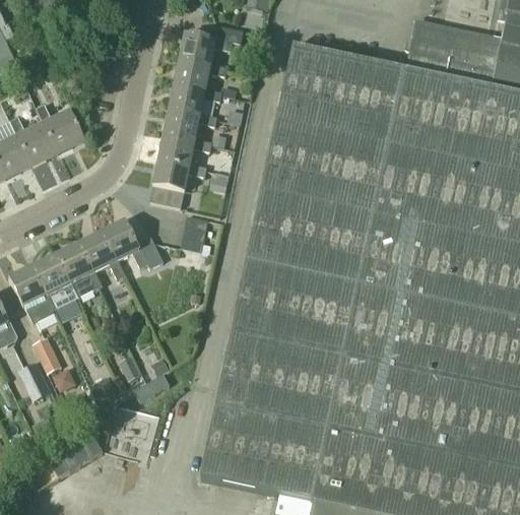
[(519,514),(519,0),(500,0),(493,36),(415,19),(404,69),(291,46),(200,478),(312,502),(309,514),(519,514)]
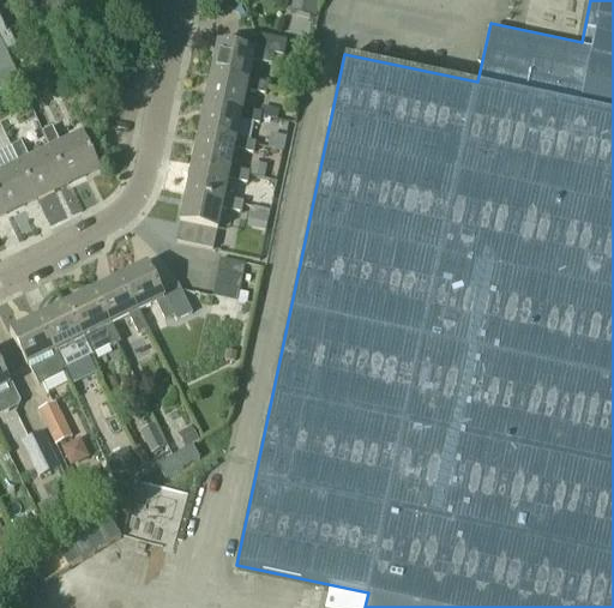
[(0,90),(20,82),(5,48),(17,43),(10,26),(6,29),(0,14),(0,90)]
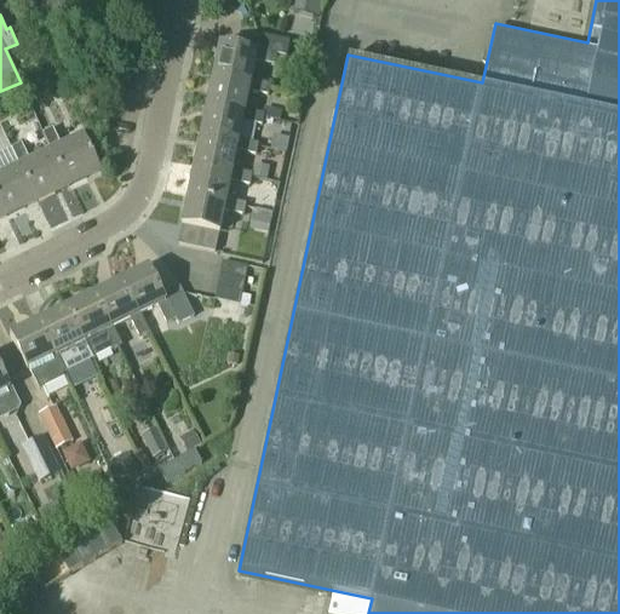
[(219,40),(212,73),(252,81),(253,75),(251,75),(256,56),(274,59),(276,50),(286,52),(288,36),(259,30),(256,49),(219,40)]
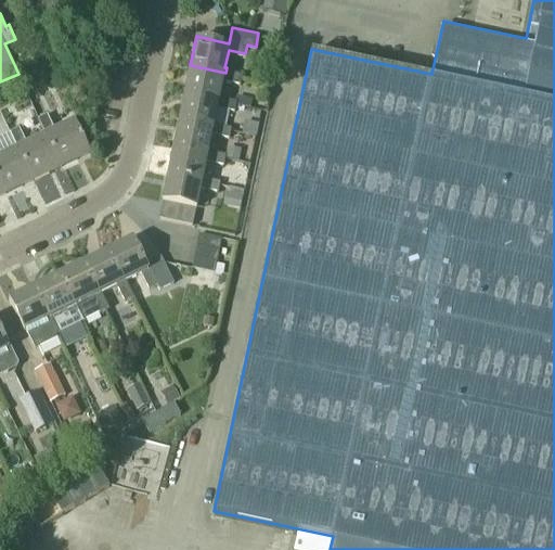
[(242,71),(227,67),(226,73),(190,65),(184,92),(219,99),(220,94),(219,94),(223,77),(240,80),(242,71)]
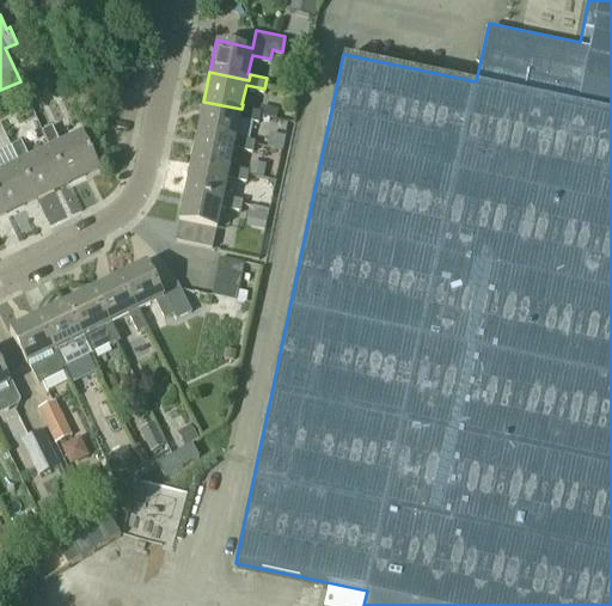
[(261,108),(243,104),(242,109),(203,102),(197,129),(236,138),(237,134),(236,134),(239,115),(258,118),(261,108)]
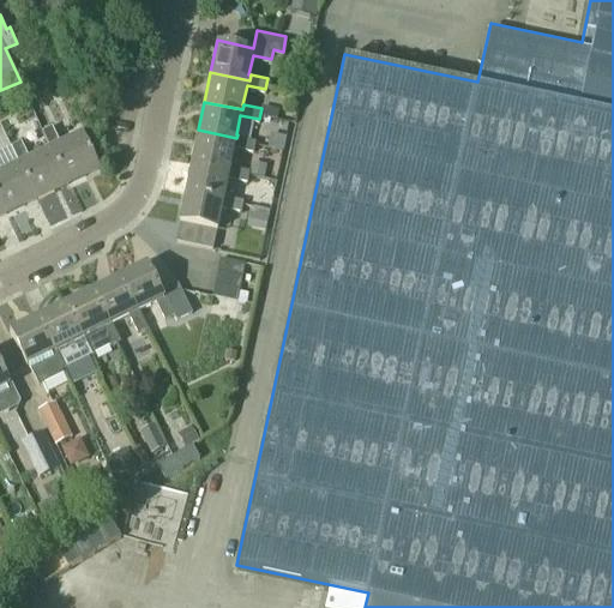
[(263,102),(260,112),(275,114),(277,106),(263,102)]
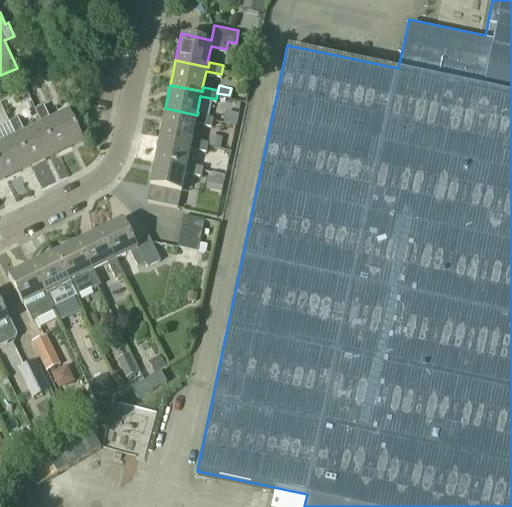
[(82,137),(67,105),(49,114),(43,101),(34,106),(40,118),(56,150),(82,137)]
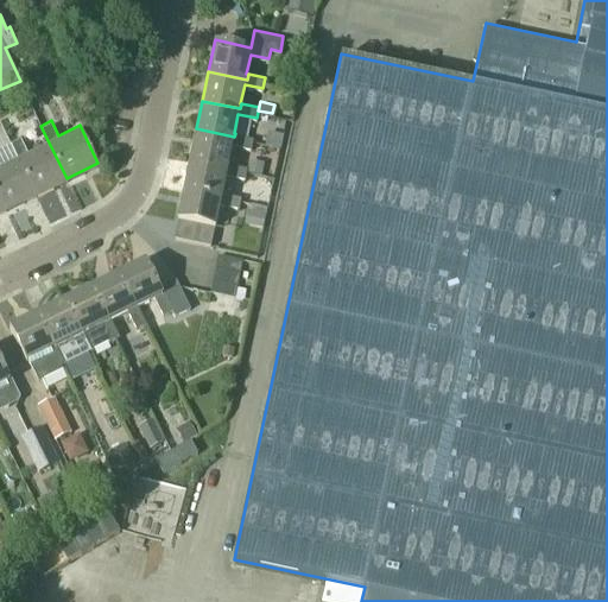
[(287,143),(290,130),(274,126),(271,139),(287,143)]
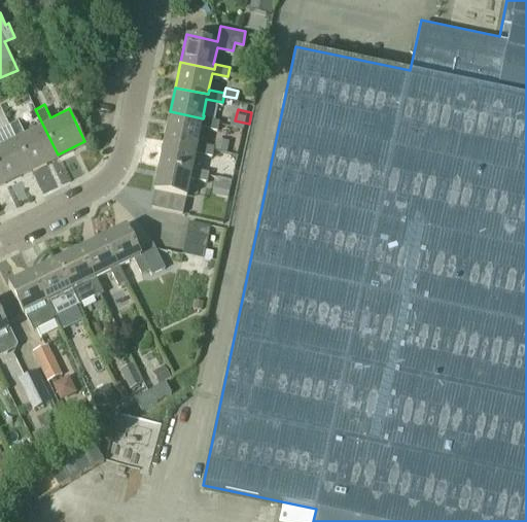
[(170,111),(165,137),(198,144),(199,140),(198,140),(201,124),(217,128),(218,118),(204,115),(203,118),(170,111)]
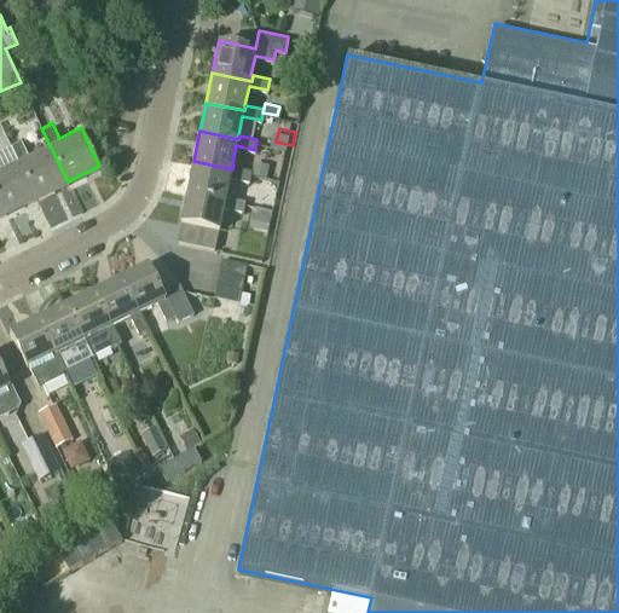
[(11,143),(18,157),(36,196),(68,181),(48,143),(28,152),(21,138),(11,143)]
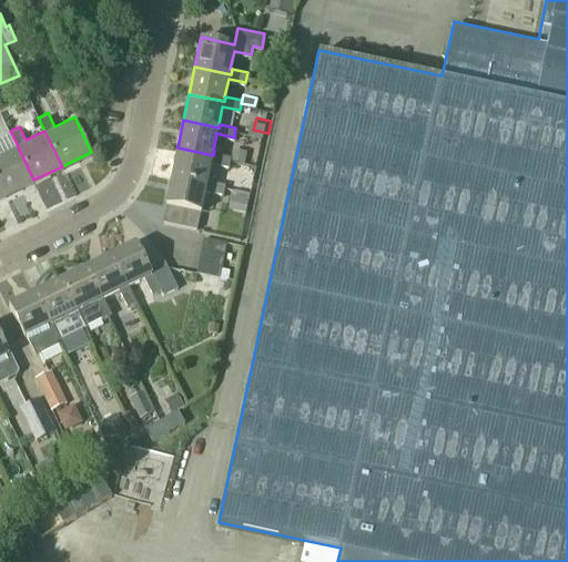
[(0,184),(4,194),(33,180),(17,144),(0,151),(0,184)]
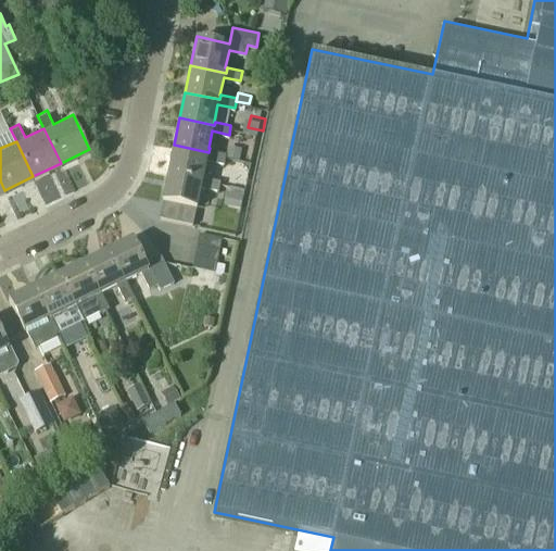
[(241,146),(227,142),(225,154),(239,158),(241,146)]
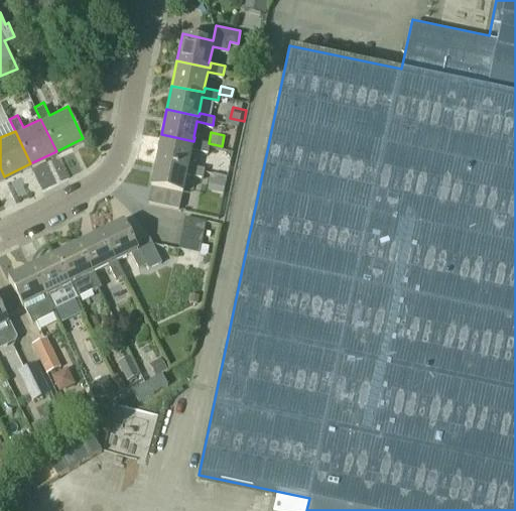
[(161,134),(156,159),(188,165),(189,162),(188,162),(191,146),(208,149),(209,140),(195,137),(194,141),(161,134)]
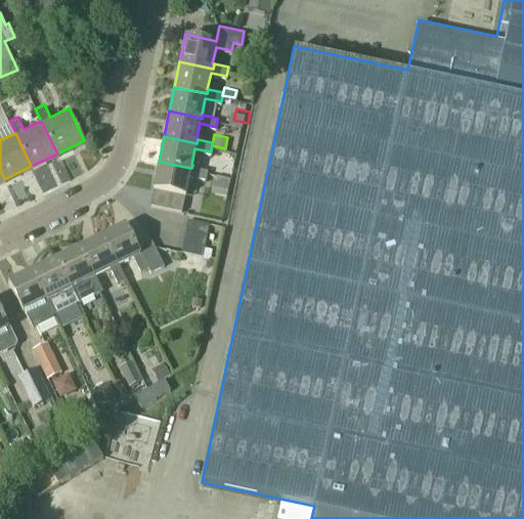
[(207,168),(192,165),(191,168),(159,162),(154,187),(185,193),(189,174),(205,177),(207,168)]
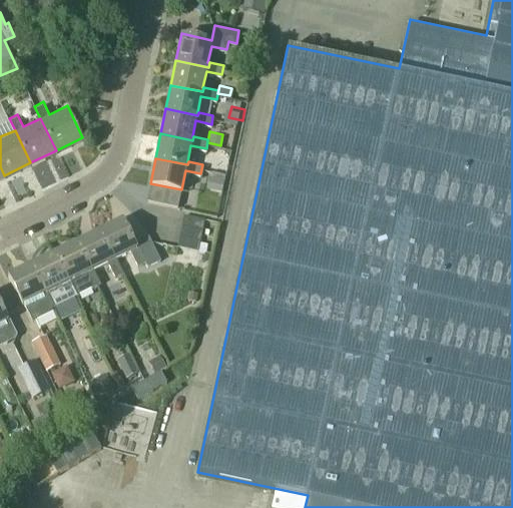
[(224,177),(208,173),(205,186),(221,189),(224,177)]
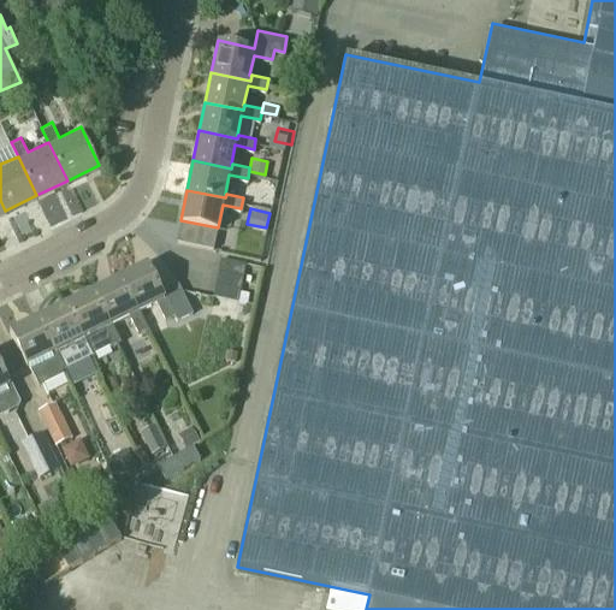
[(218,267),(243,272),(246,261),(220,256),(218,267)]
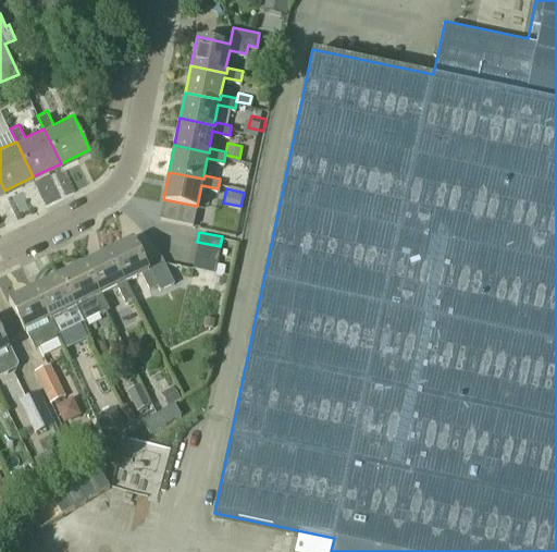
[(133,236),(109,248),(124,280),(126,279),(143,271),(150,286),(158,283),(160,287),(174,280),(161,255),(146,262),(133,236)]
